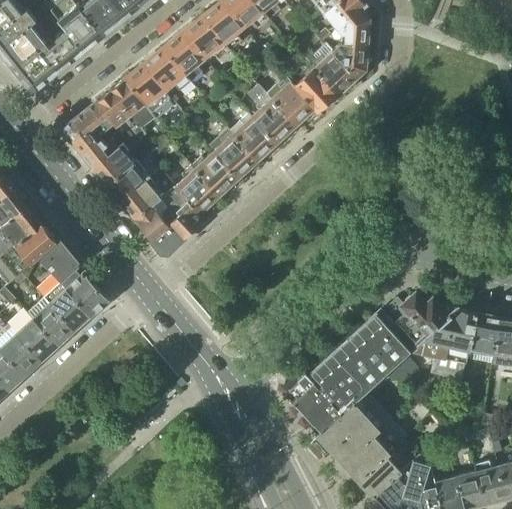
[(5,0),(0,4),(0,51),(17,37),(8,26),(21,15),(9,0),(5,0)]
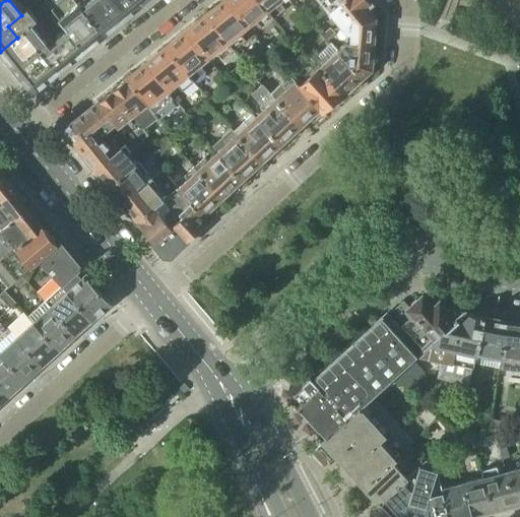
[(63,26),(67,31),(84,52),(103,37),(74,3),(72,0),(42,0),(51,11),(56,18),(63,26)]
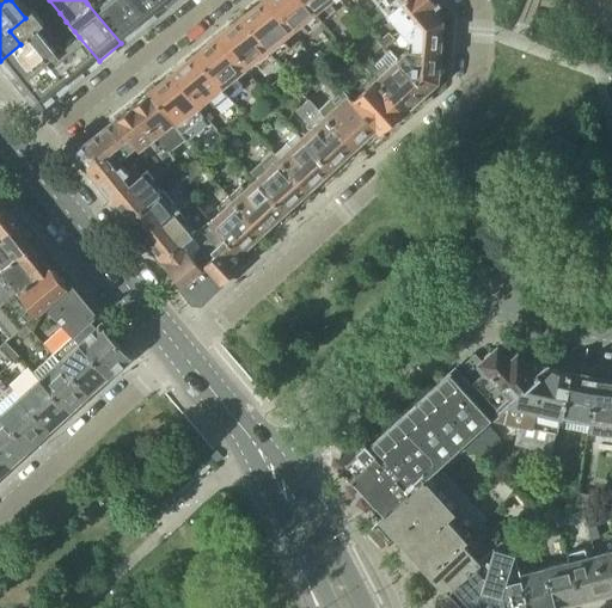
[(92,0),(87,4),(121,43),(141,28),(118,0),(92,0)]
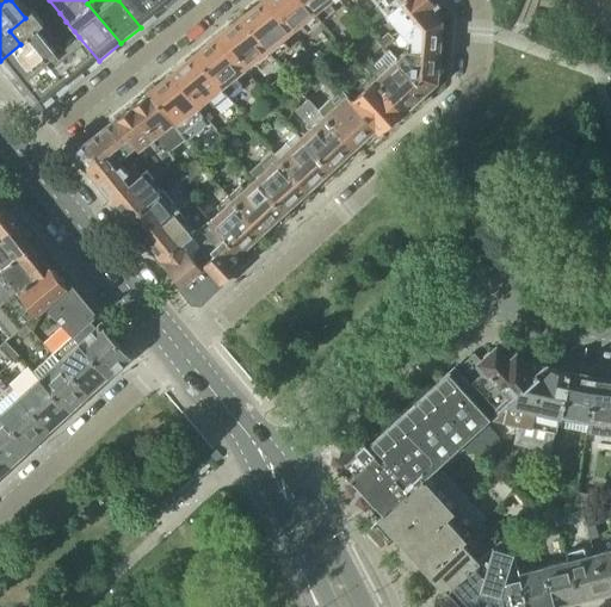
[(118,0),(141,28),(161,11),(152,0),(118,0)]
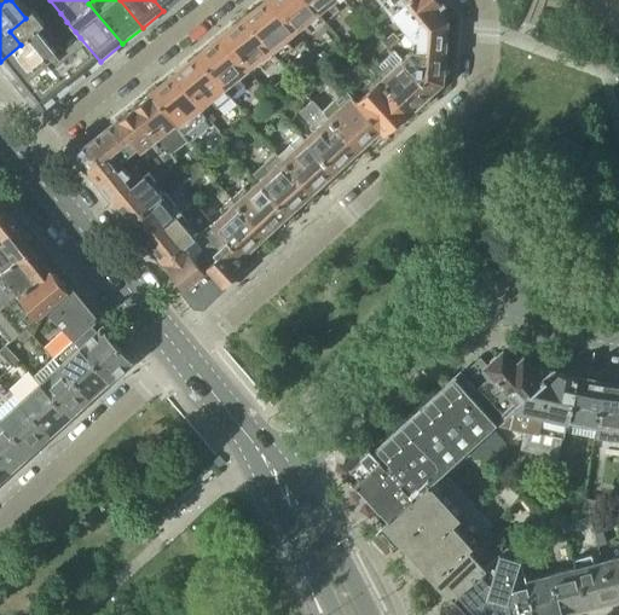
[(154,0),(163,11),(177,0),(154,0)]
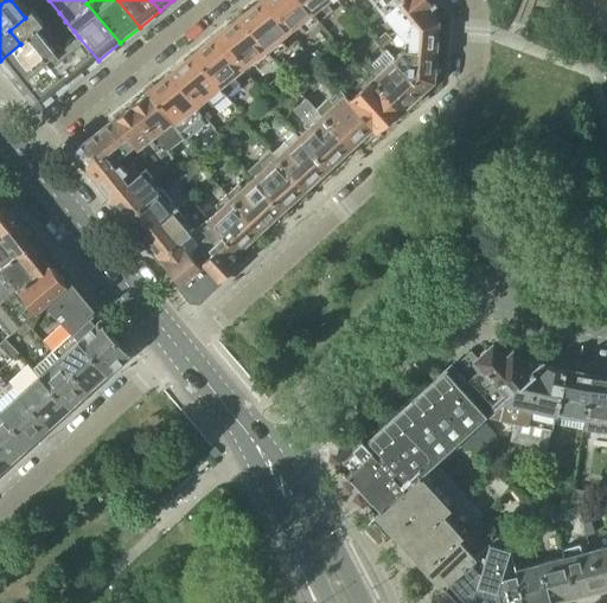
[(299,0),(264,0),(262,2),(289,36),(299,27),(305,36),(319,24),(299,0)]
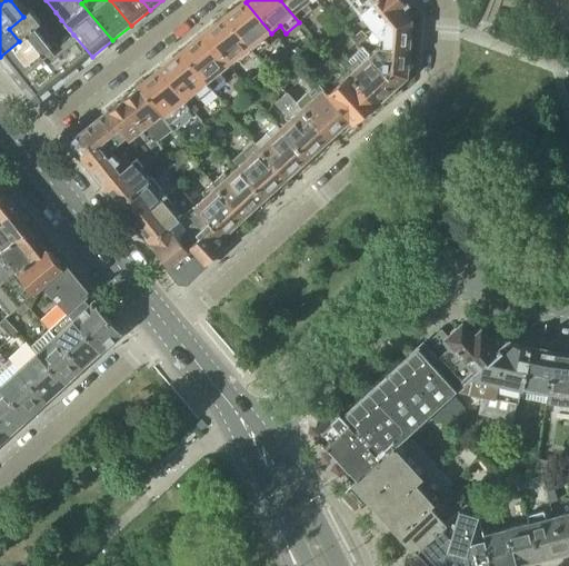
[(311,0),(280,0),(299,22),(311,12),(307,6),(312,1),(311,0)]
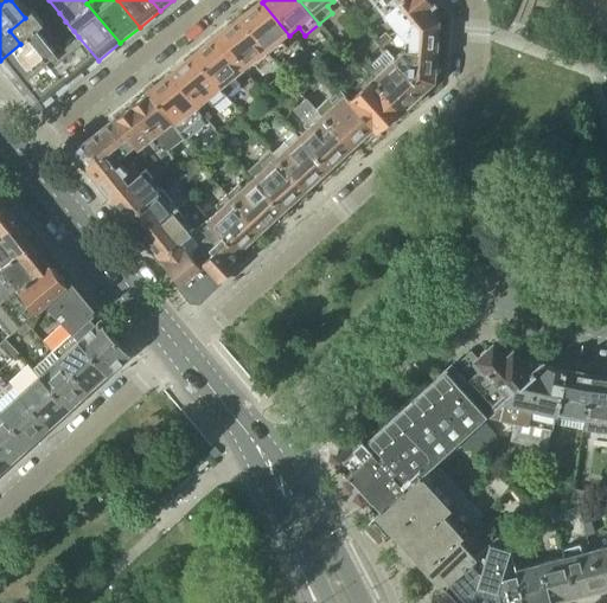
[(371,0),(384,14),(401,0),(371,0)]
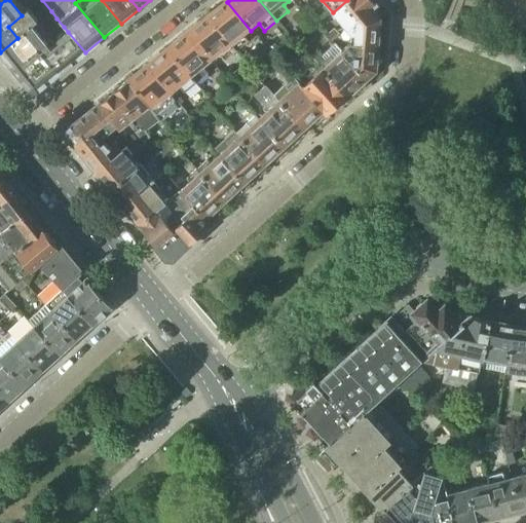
[(347,0),(333,12),(346,30),(370,10),(375,7),(369,0),(347,0)]
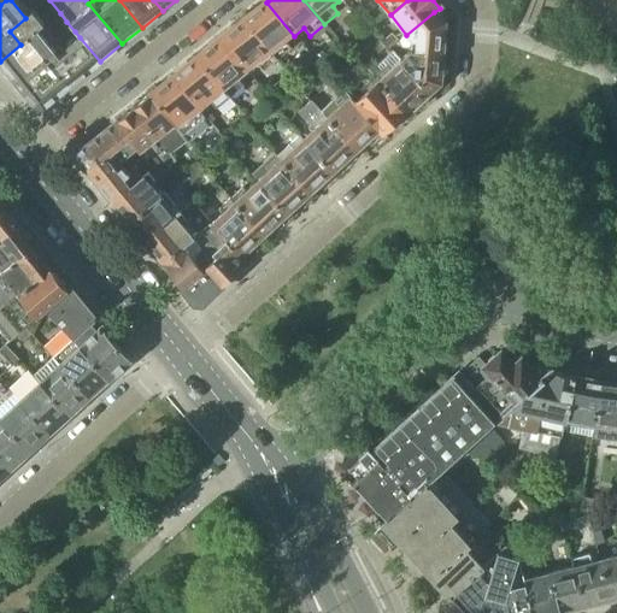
[(266,3),(242,22),(276,63),(292,51),(286,43),(294,36),(266,3)]
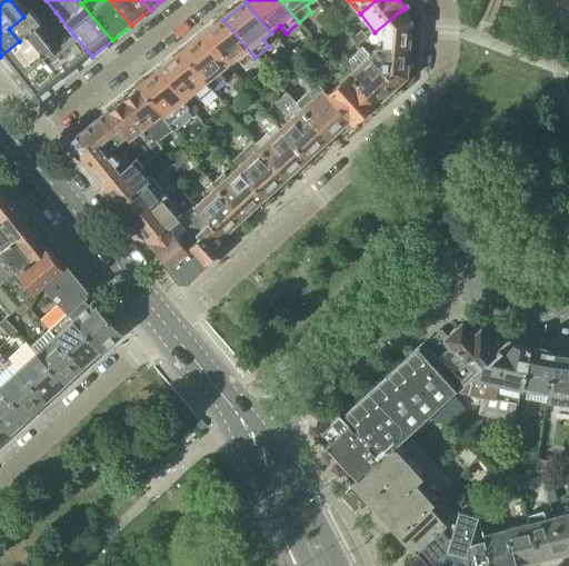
[(335,10),(327,17),(338,31),(346,25),(335,10)]
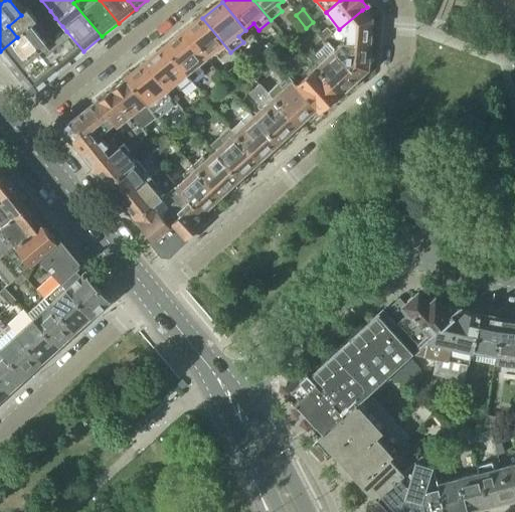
[(348,34),(347,44),(370,46),(371,39),(369,36),(370,20),(362,10),(339,29),(343,34),(348,34)]
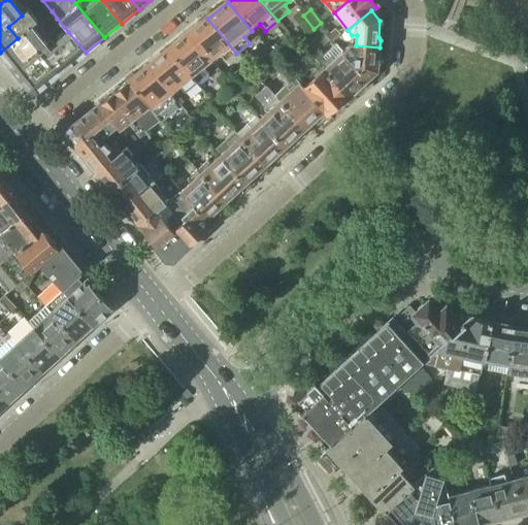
[(0,53),(0,55),(14,72),(46,46),(31,27),(37,23),(28,11),(22,15),(8,27),(18,38),(0,53)]
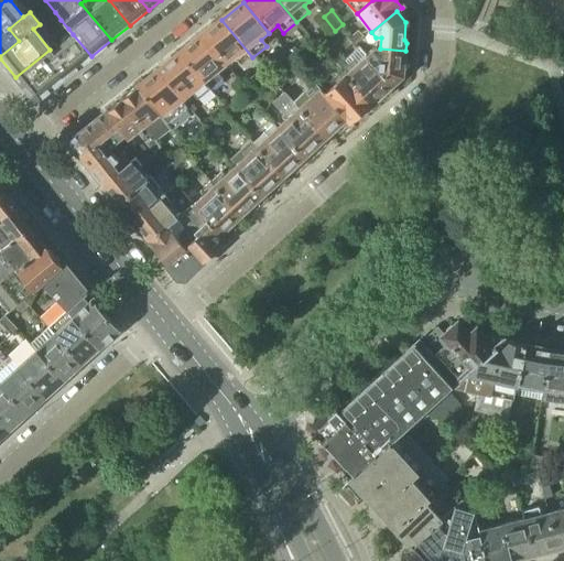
[(335,31),(324,17),(315,23),(327,38),(335,31)]
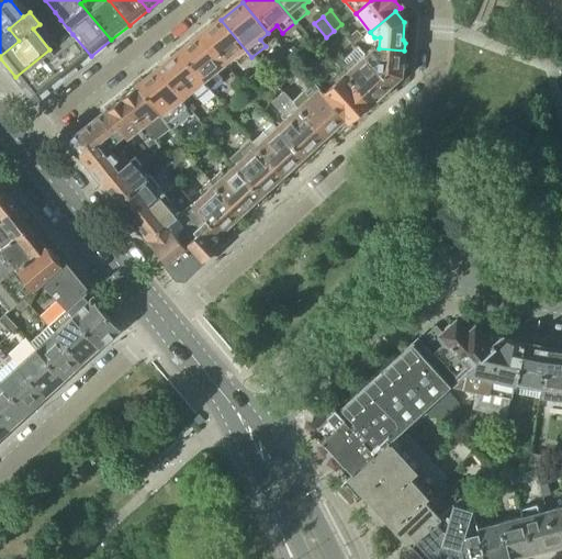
[(68,29),(60,20),(54,25),(62,34),(68,29)]
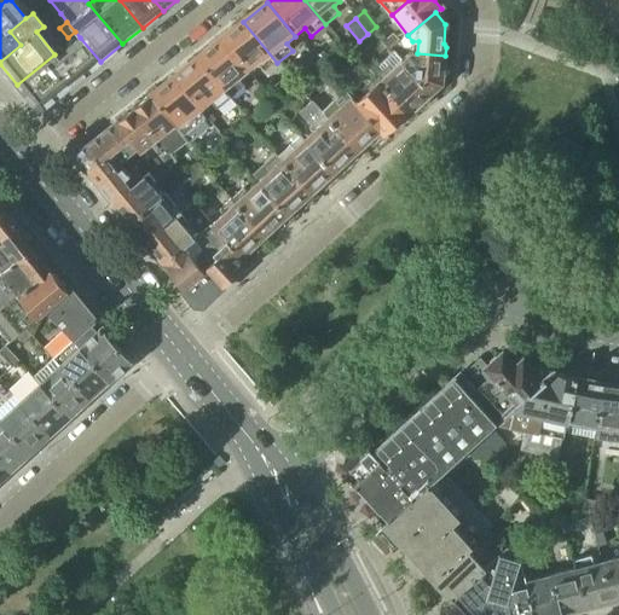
[(243,22),(220,41),(248,75),(259,67),(264,74),(277,63),(243,22)]
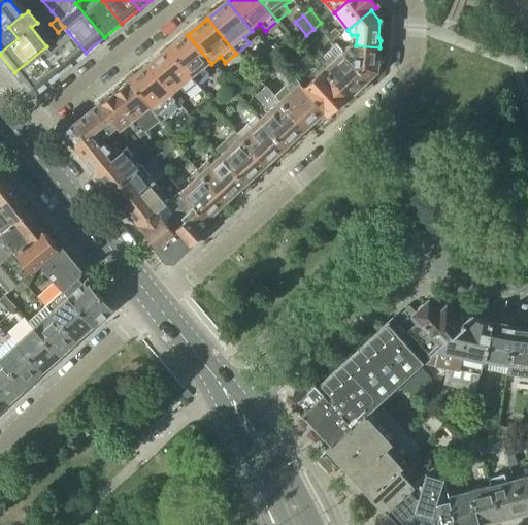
[(46,46),(14,72),(30,92),(36,93),(86,53),(68,32),(57,41),(59,44),(51,51),(46,46)]
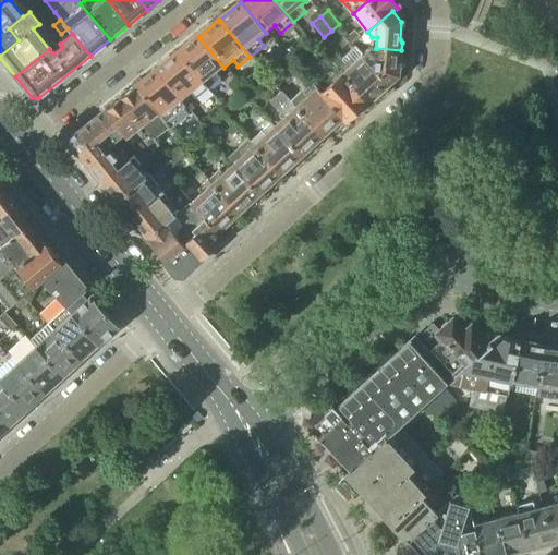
[(348,40),(352,46),(360,40),(354,34),(348,40)]
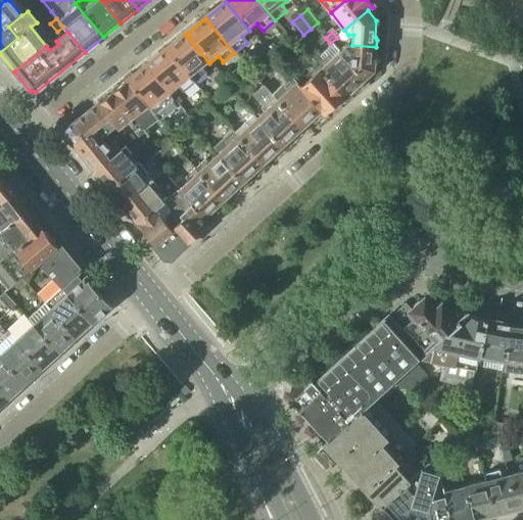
[(186,35),(165,50),(194,86),(206,76),(202,69),(209,63),(186,35)]
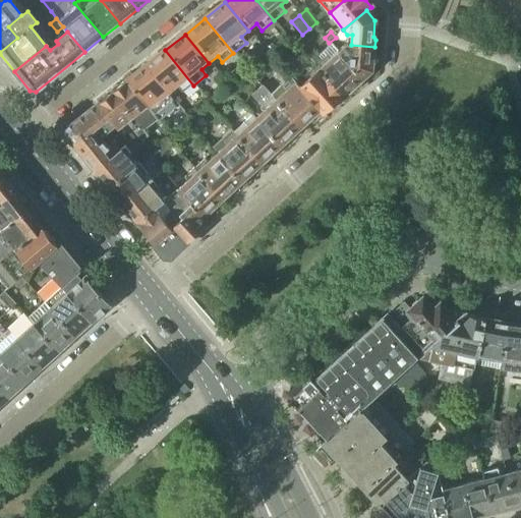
[(271,43),(263,49),(271,59),(279,53),(271,43)]
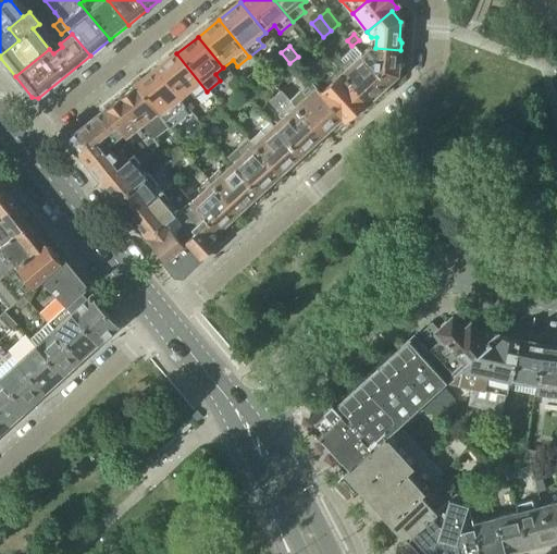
[(372,47),(361,57),(388,85),(397,77),(397,61),(400,59),(400,50),(375,48),(372,47)]
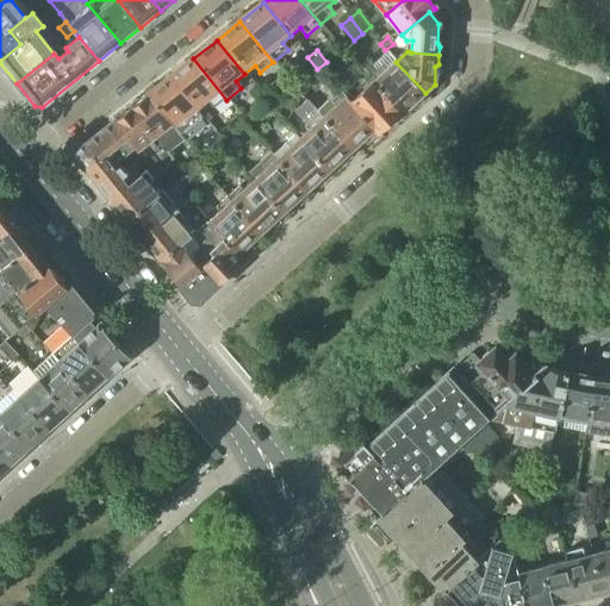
[(366,75),(369,79),(402,114),(415,102),(418,102),(424,98),(427,95),(425,93),(396,62),(388,54),(377,66),(373,69),(368,63),(361,72),(366,75)]
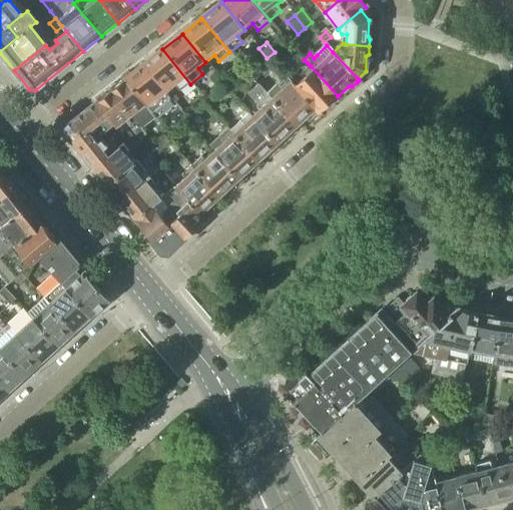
[(267,58),(259,48),(248,55),(257,66),(267,58)]
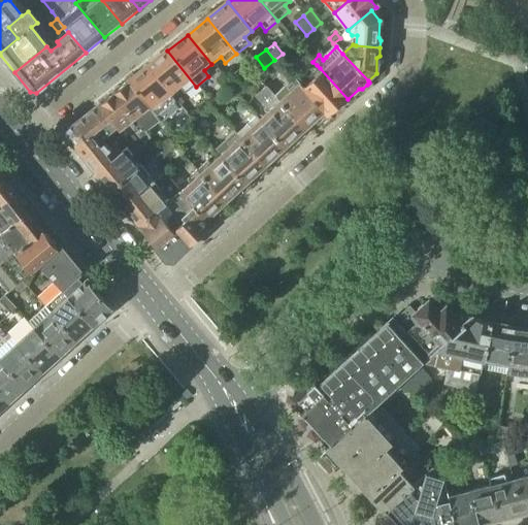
[(167,51),(147,67),(150,69),(171,96),(180,89),(185,96),(196,87),(167,51)]
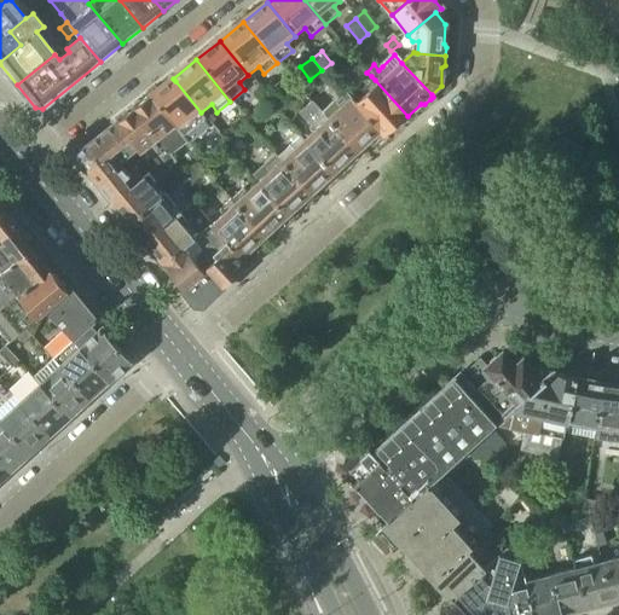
[(201,112),(175,81),(173,79),(163,87),(150,97),(184,138),(198,127),(206,121),(200,114),(201,112)]
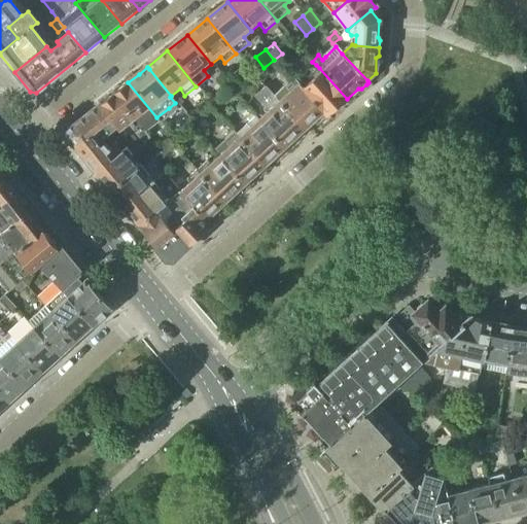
[(347,99),(319,68),(308,78),(311,82),(304,90),(327,116),(329,115),(331,115),(336,112),(337,109),(347,99)]
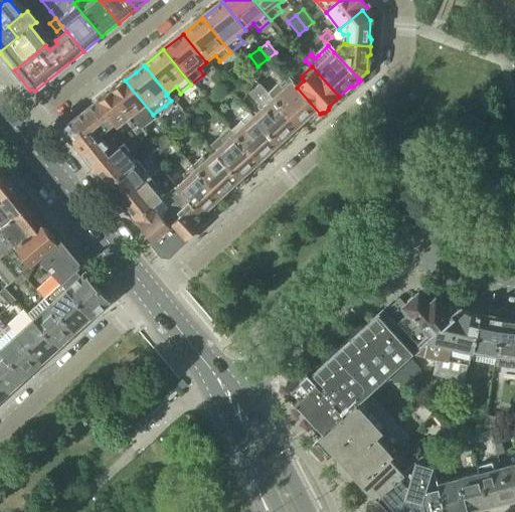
[(225,70),(218,76),(228,90),(235,83),(225,70)]
